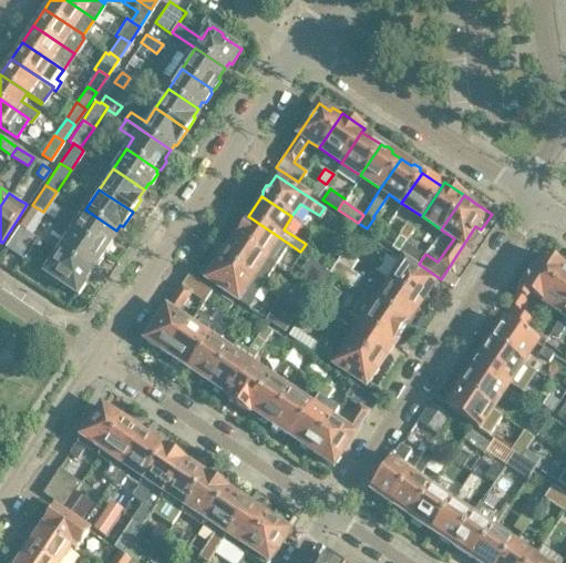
[(31,232),(43,212),(32,205),(20,224),(31,232)]
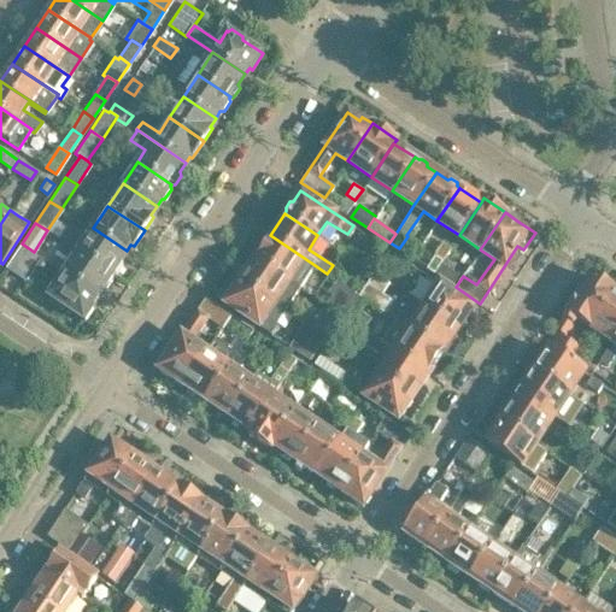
[(127,251),(93,228),(78,249),(112,272),(116,271),(121,263),(119,260),(127,251)]
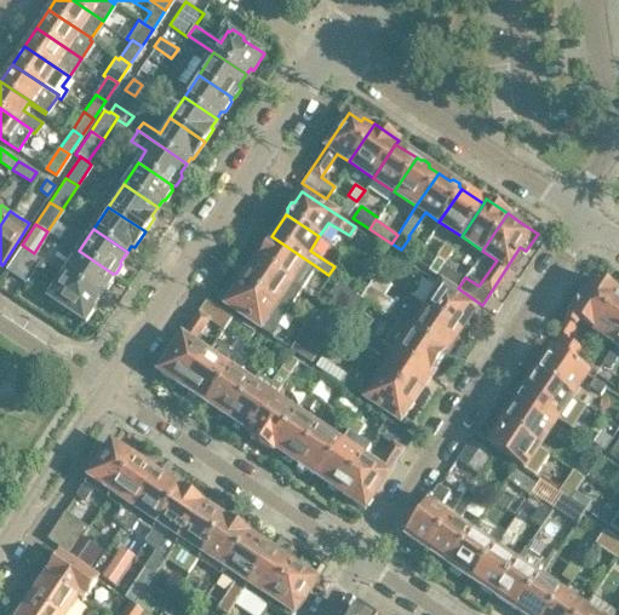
[(271,236),(256,259),(301,288),(316,266),(271,236)]
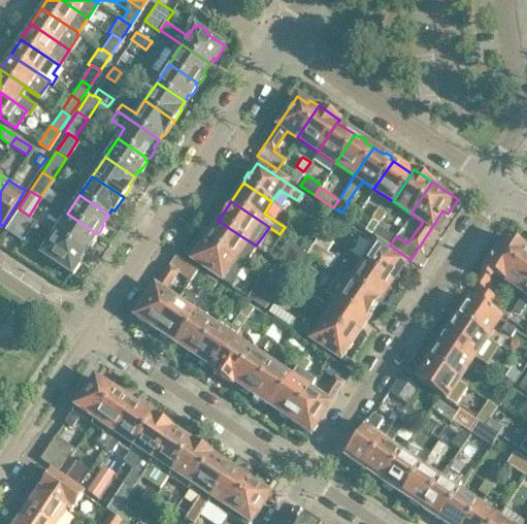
[(379,222),(385,211),(377,206),(371,217),(379,222)]
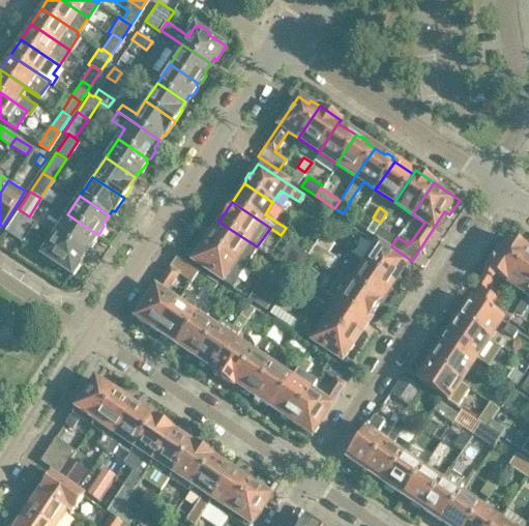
[(35,221),(29,216),(19,209),(5,230),(22,241),(35,221)]
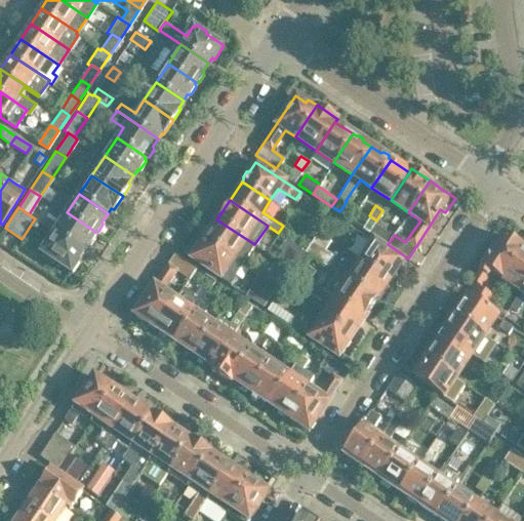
[(95,232),(67,212),(53,232),(82,250),(86,244),(89,244),(95,236),(94,233),(95,232)]
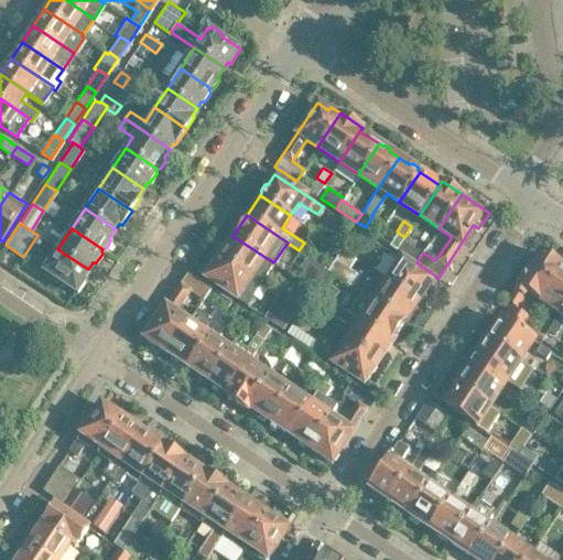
[(367,236),(355,229),(349,239),(354,243),(358,236),(365,239),(367,236)]
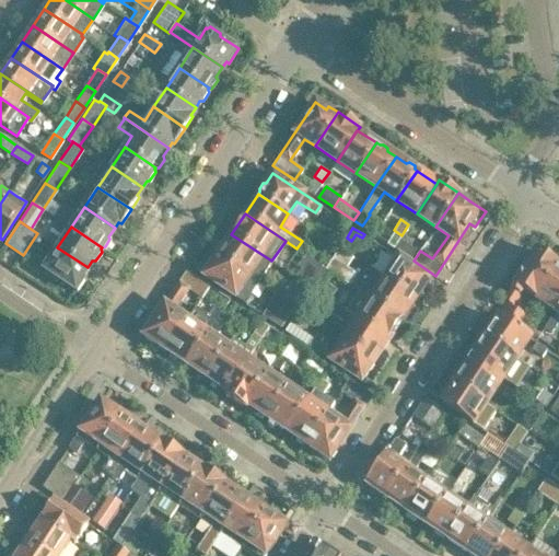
[(257,281),(271,261),(231,234),(218,255),(257,281)]
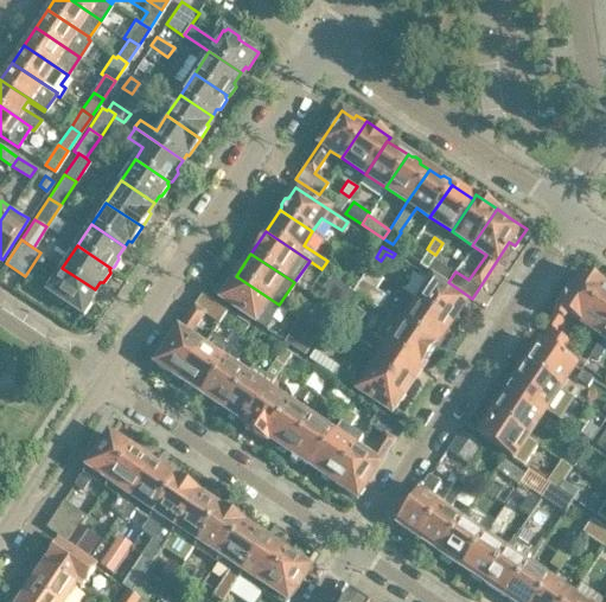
[(448,282),(455,271),(434,258),(427,269),(448,282)]
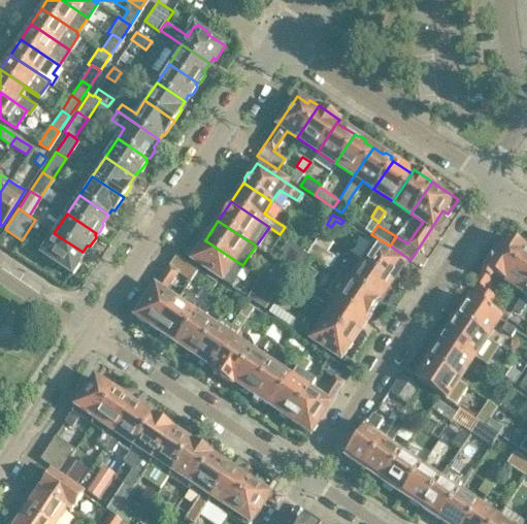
[(403,262),(355,229),(350,236),(370,250),(362,262),(390,281),(392,279),(394,279),(397,273),(397,271),(403,262)]
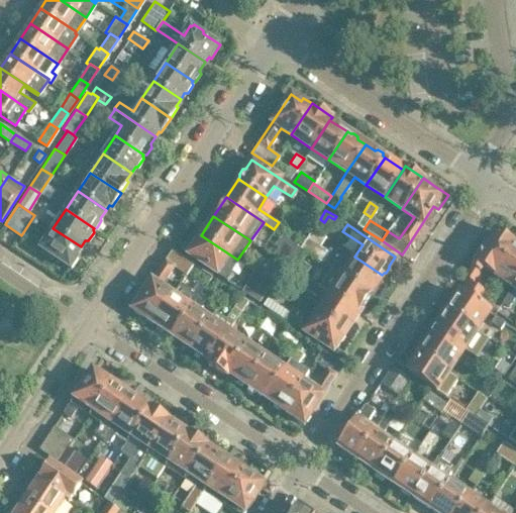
[(81,246),(53,228),(39,247),(42,249),(41,251),(50,257),(54,257),(71,268),(79,254),(77,253),(81,246)]
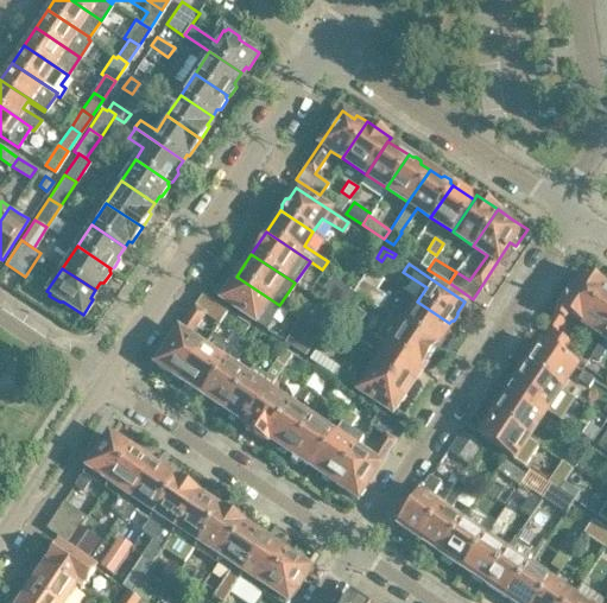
[(583,321),(604,289),(606,287),(582,271),(547,323),(557,330),(569,311),(583,321)]
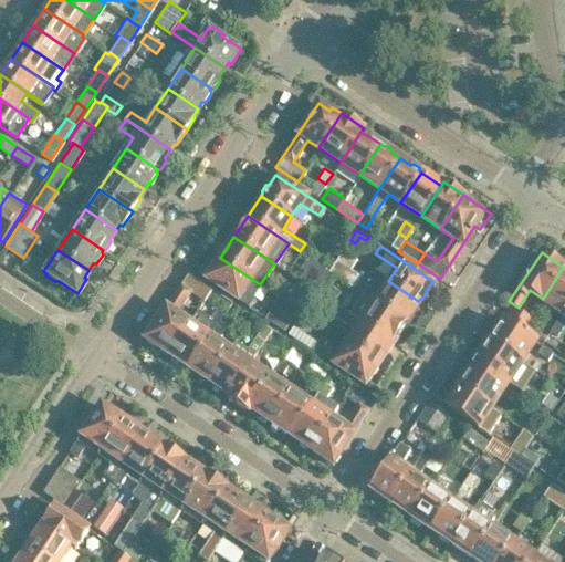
[(212,268),(206,278),(271,321),(276,313),(252,297),(260,284),(220,258),(219,259),(215,260),(212,264),(212,268)]
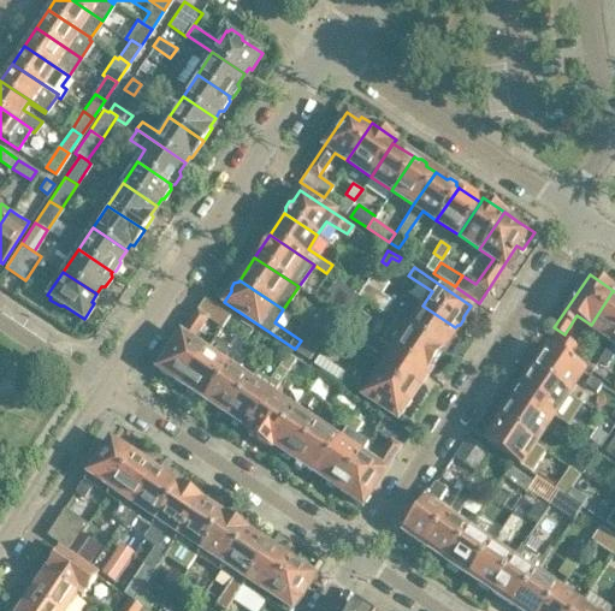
[(611,339),(614,334),(614,294),(614,295),(611,292),(591,325),(611,339)]
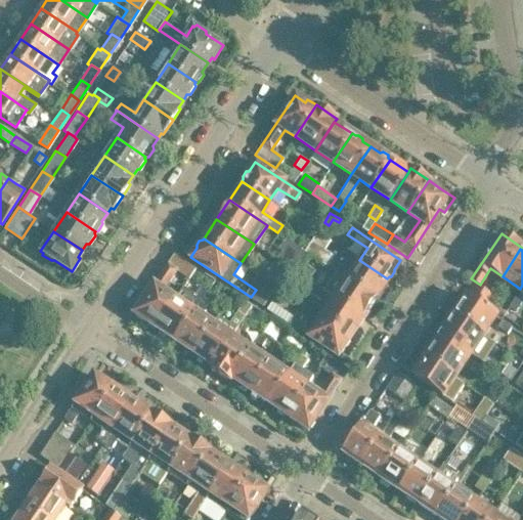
[(281,251),(276,258),(278,260),(288,266),(292,269),(295,262),(296,260),(281,251)]
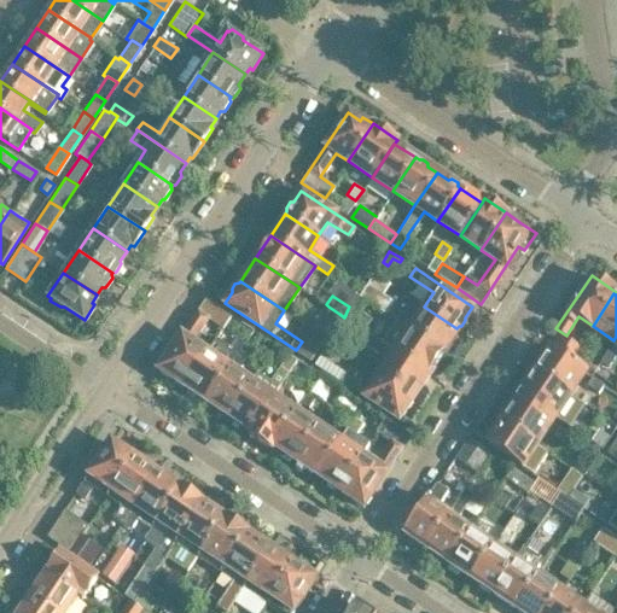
[(163,362),(158,368),(161,369),(184,385),(205,352),(192,343),(208,319),(221,327),(231,314),(207,297),(163,362)]
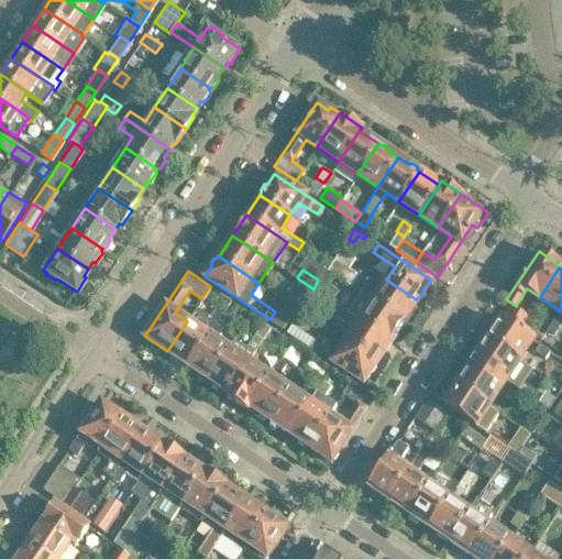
[(356,276),(351,285),(360,292),(403,320),(416,299),(386,280),(375,272),(366,284),(356,276)]
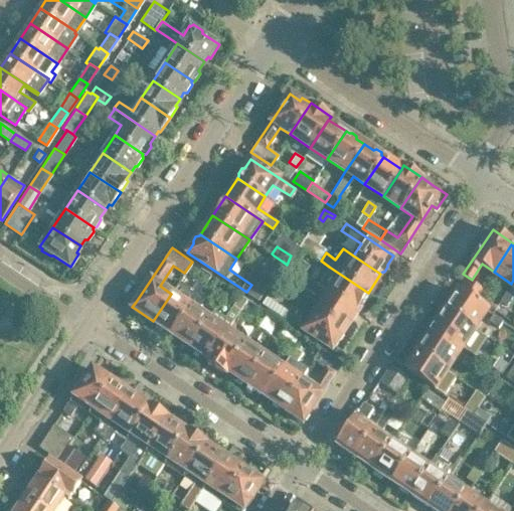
[(293,254),(290,258),(287,265),(293,269),(302,275),(309,266),(293,254)]
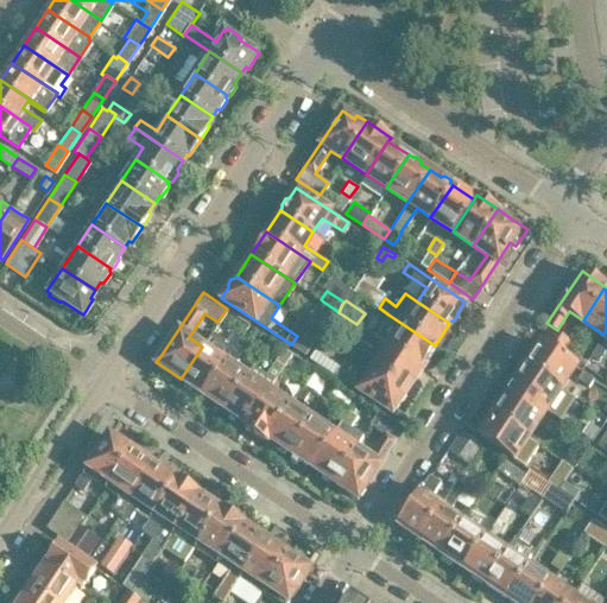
[(323,302),(313,317),(323,325),(334,309),(323,302)]
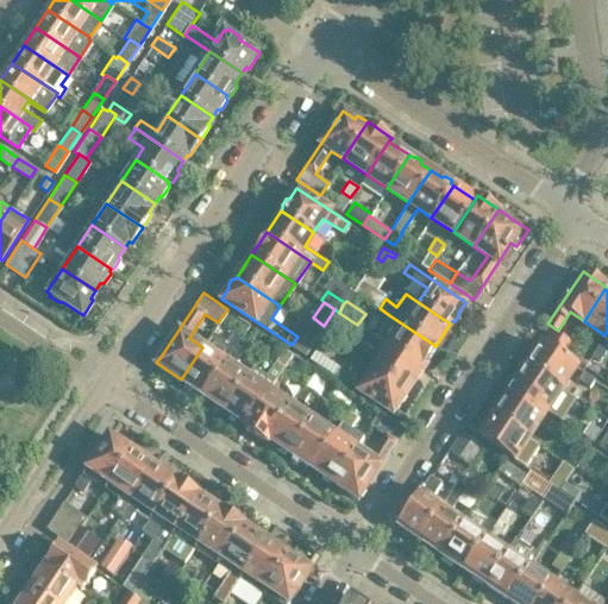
[(436,346),(389,315),(375,337),(420,367),(436,346)]
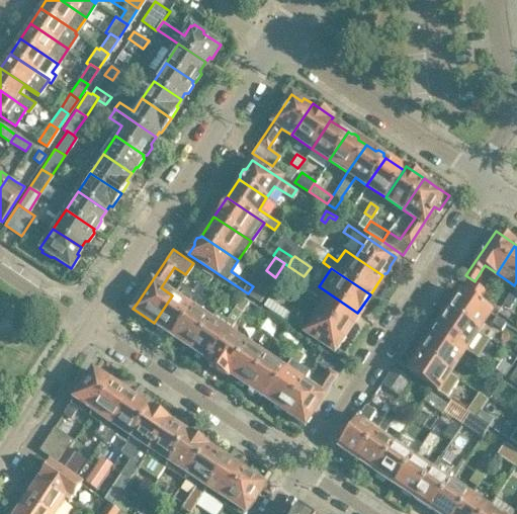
[(357,313),(319,286),(304,276),(294,270),(290,277),(326,301),(318,313),(345,331),(357,313)]
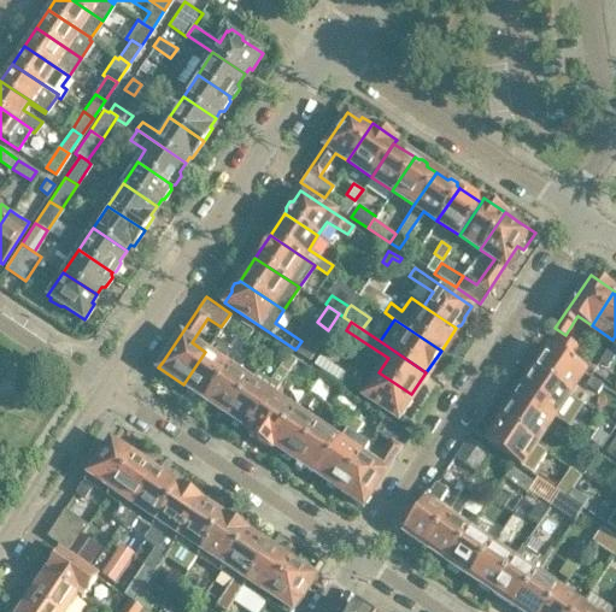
[(234,353),(242,341),(234,335),(226,348),(234,353)]
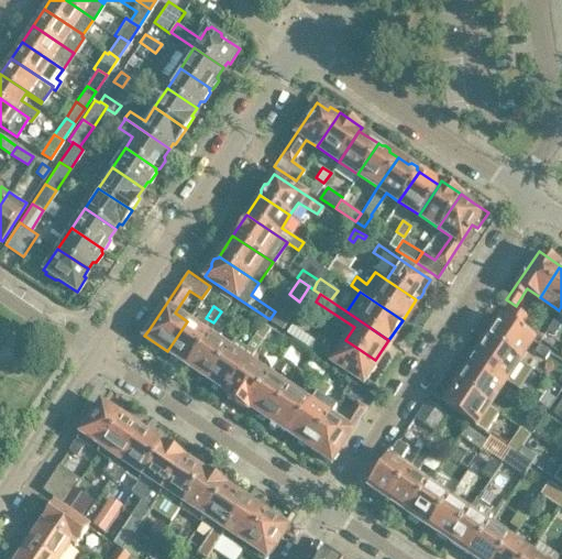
[(530,321),(507,306),(500,316),(524,331),(528,325),(530,321)]
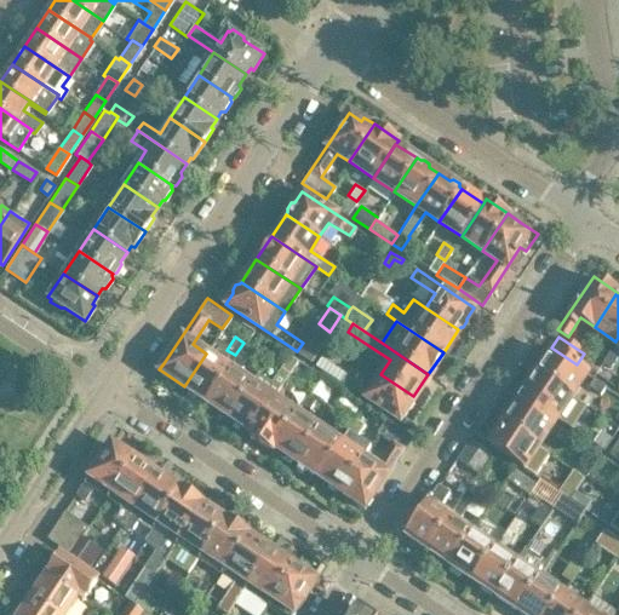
[(228,415),(250,383),(236,374),(252,349),(244,343),(235,355),(228,367),(206,400),(217,408),(217,411),(223,414),(227,414),(228,415)]
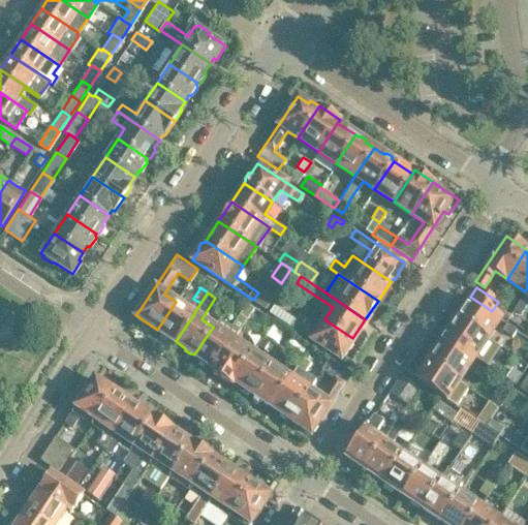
[(487,337),(499,318),(499,317),(492,311),(470,297),(463,307),(460,308),(457,312),(458,315),(457,317),(487,337)]
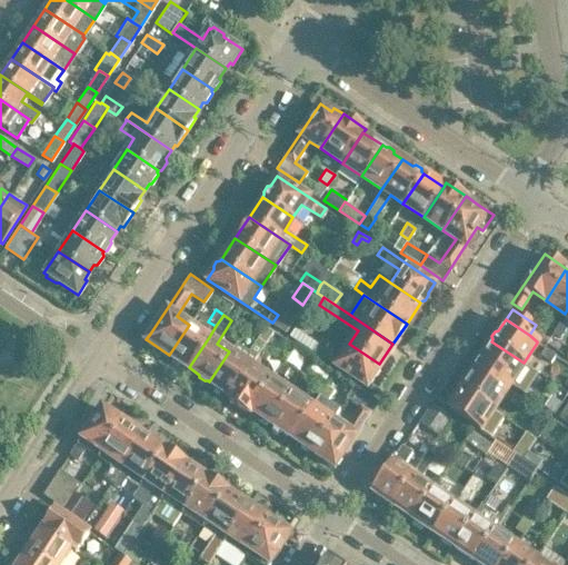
[(559,337),(566,327),(558,323),(551,333),(559,337)]
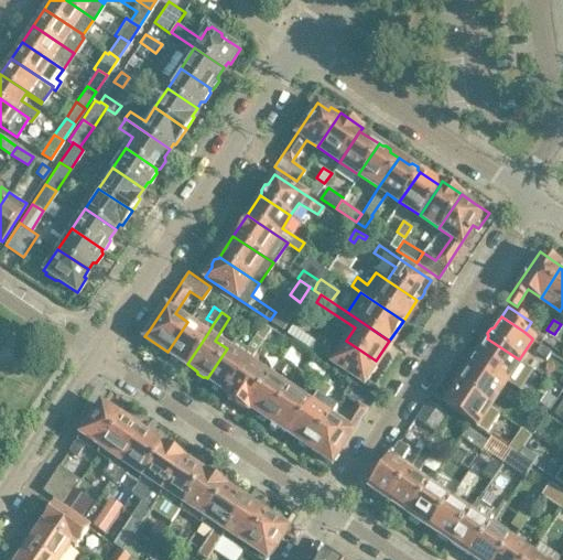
[(187,364),(207,334),(187,322),(168,352),(170,353),(171,356),(175,359),(179,358),(187,364)]
